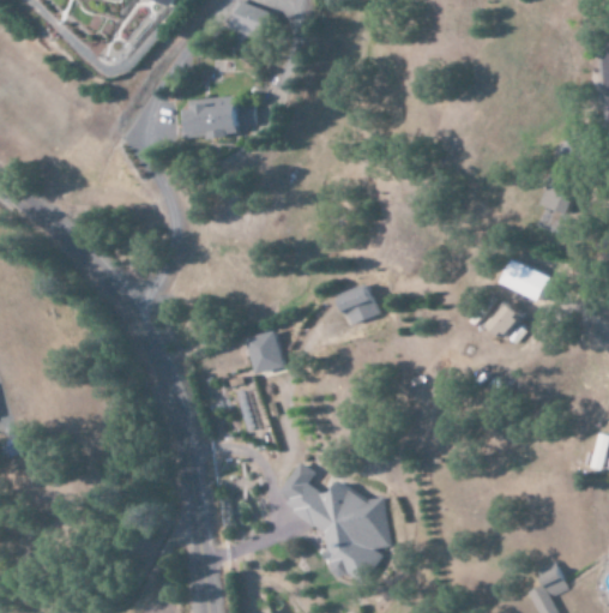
[(255,40),(267,13),(235,0),(224,26),(255,40)]
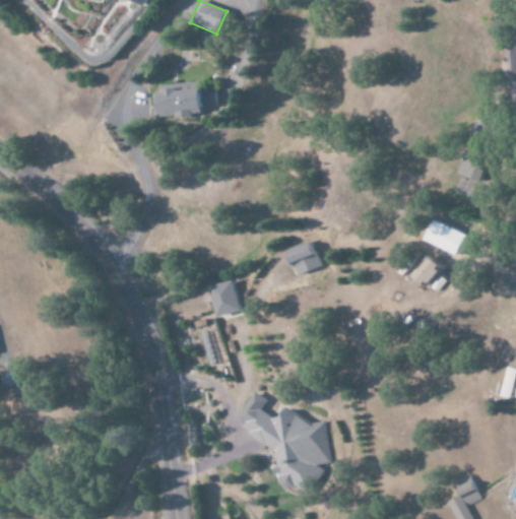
[(154,119),(193,116),(192,111),(215,109),(213,87),(152,92),(154,119)]
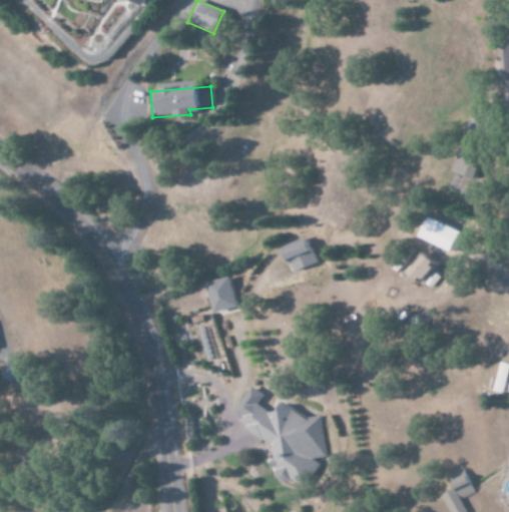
[(455,170),(475,176),(483,152),(462,146),(455,170)]
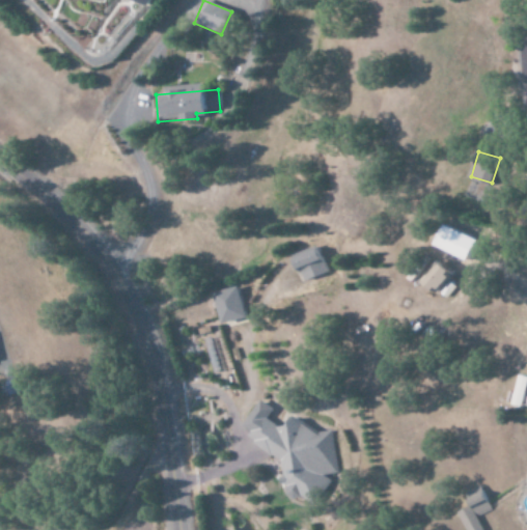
[(477,240),(445,224),(436,245),(468,260),(477,240)]
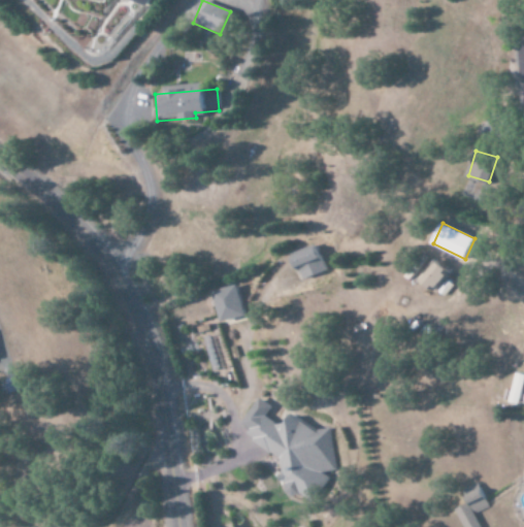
[(291,257),(299,278),(323,269),(315,248),(291,257)]
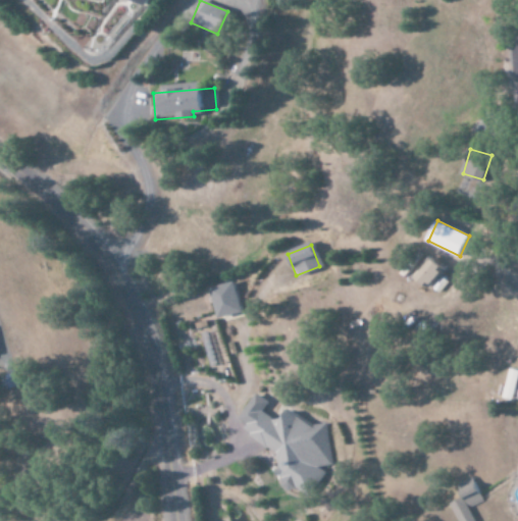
[(429,262),(426,259),(414,274),(429,287),(446,267),(433,257),(429,262)]
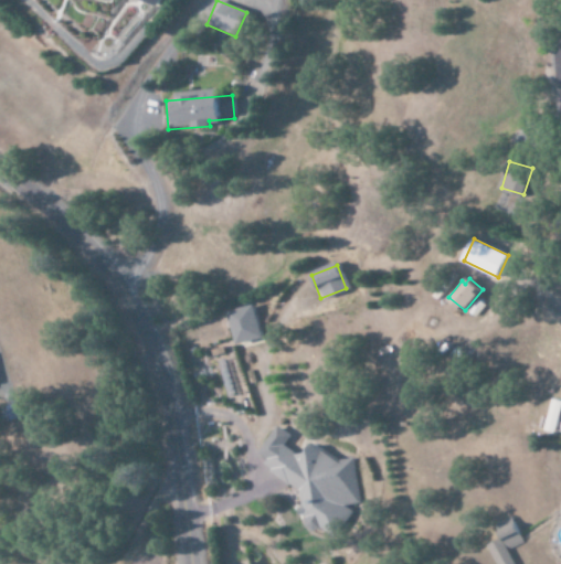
[(261,336),(251,304),(225,311),(235,343),(261,336)]
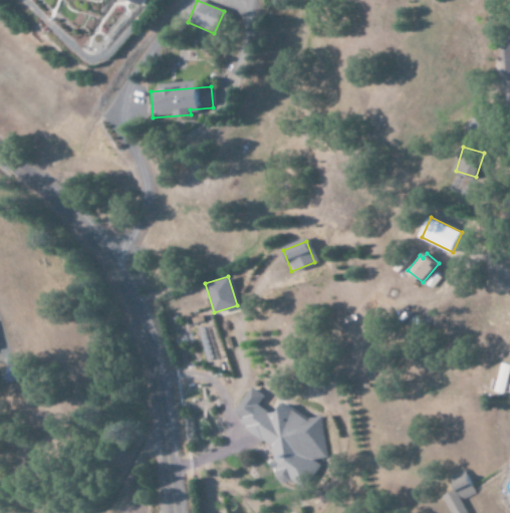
[(317,416),(306,418),(281,403),(277,410),(266,411),(256,405),(262,395),(248,387),(233,412),(240,417),(242,429),(269,445),(273,469),(275,471),(277,483),(295,480),(298,476),(316,473),(313,459),(323,457),(317,416)]
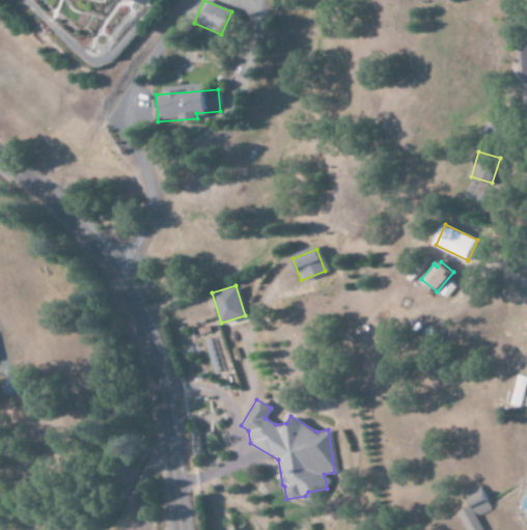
[(467,500),(470,505),(456,511),(465,529),(481,529),(475,515),(491,508),(483,493),(467,500)]
